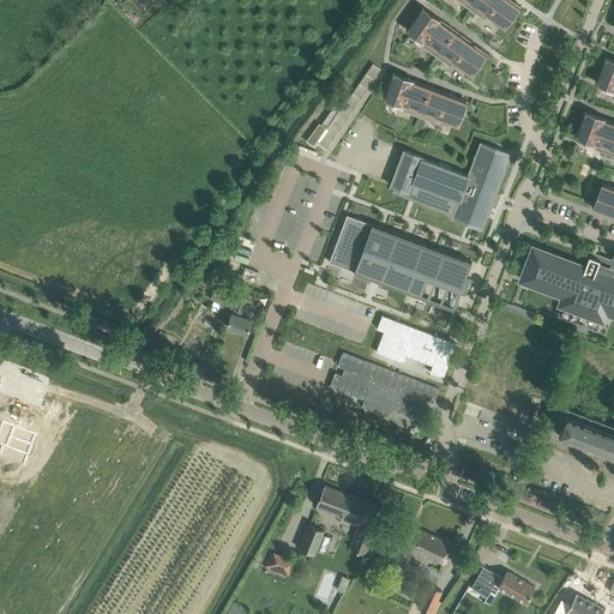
[(511,0),(475,0),(470,8),(485,18),(487,14),(505,28),(521,6),(511,0)]
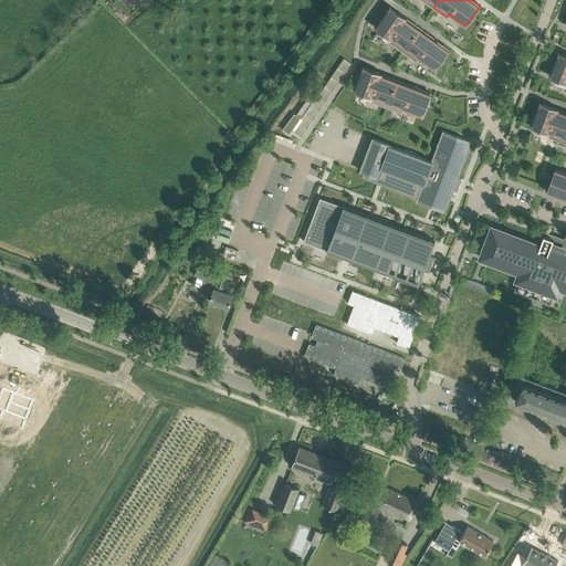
[(402,51),(419,28),(389,7),(375,27),(391,39),(389,42),(402,51)]
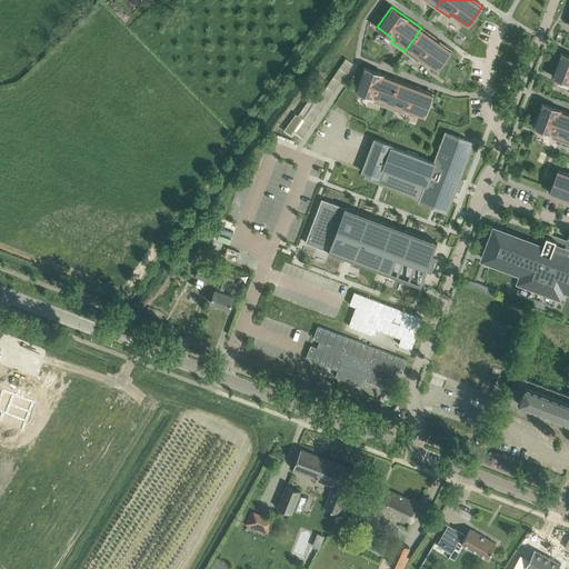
[(421,28),(405,51),(418,61),(420,58),(437,69),(451,49),(421,28)]
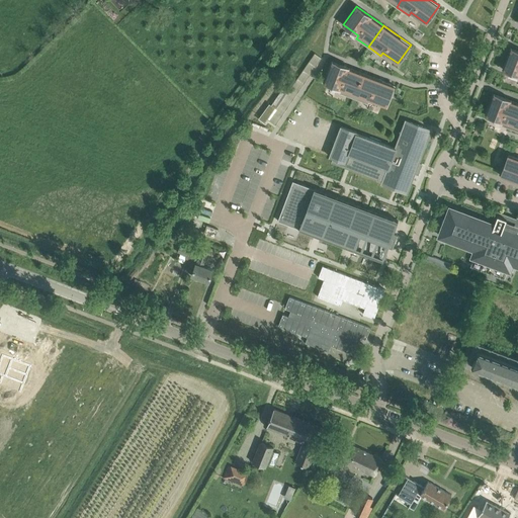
[(517,51),(511,49),(503,69),(517,75),(517,51)]
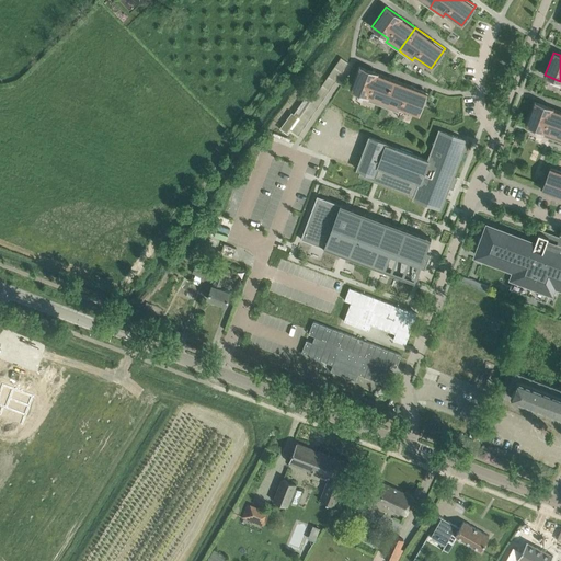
[(341,57),(292,130),(298,135),(348,63),(341,57)]
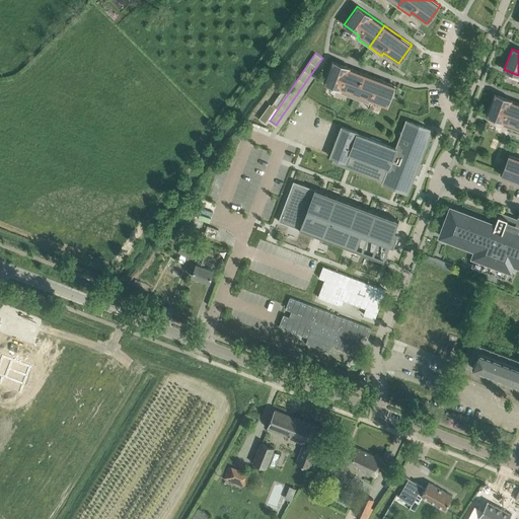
[(356,96),(365,72),(334,60),(325,81),(343,88),(342,91),(356,96)]
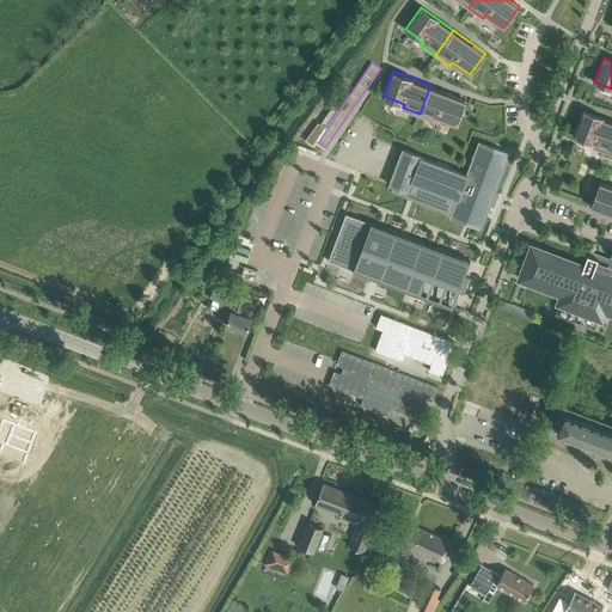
[(430,85),(420,114),(435,120),(436,116),(458,123),(467,99),(430,85)]
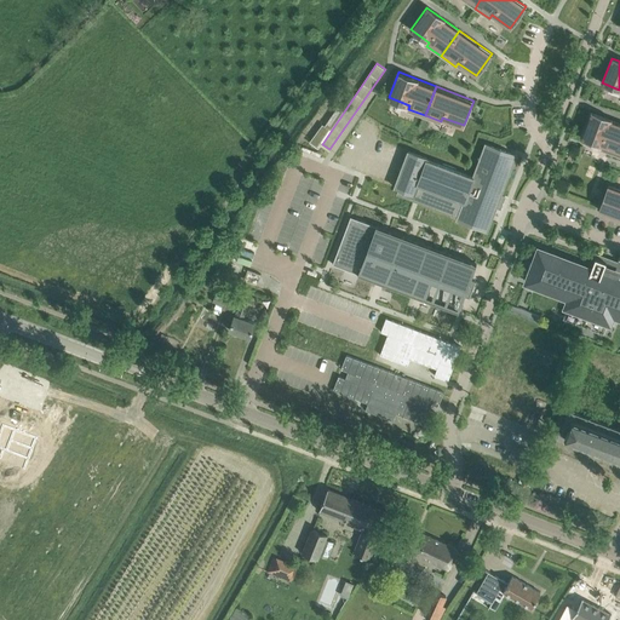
[(616,155),(619,147),(619,122),(591,113),(581,137),(602,145),(601,149),(616,155)]
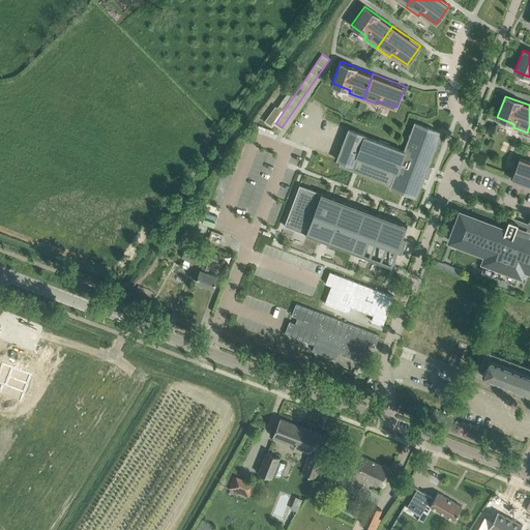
[(275,106),(264,121),(271,126),(272,126),(271,125),(274,121),(275,122),(283,111),(277,108),(275,106)]
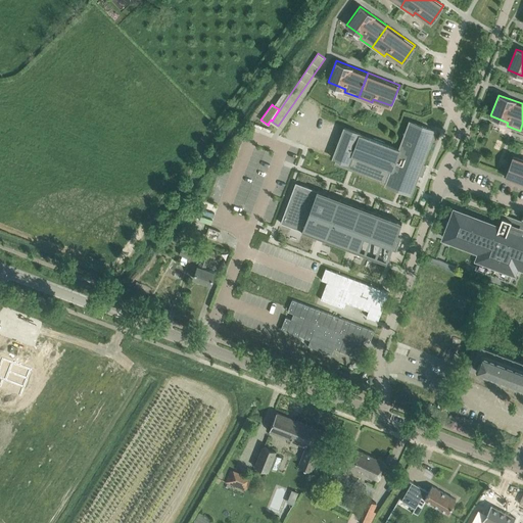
[(385,185),(397,190),(402,192),(412,195),(435,131),(427,128),(422,126),(410,122),(398,149),(361,135),(362,134),(344,128),(333,157),(337,159),(335,163),(386,183),(385,185)]
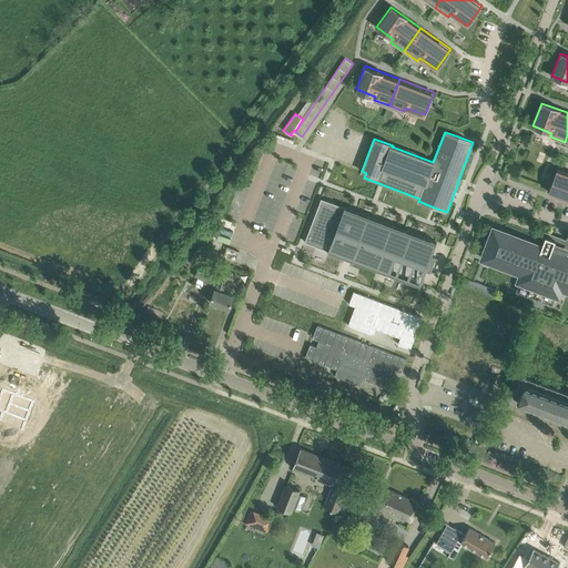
[(567,199),(567,173),(558,170),(549,192),(567,199)]
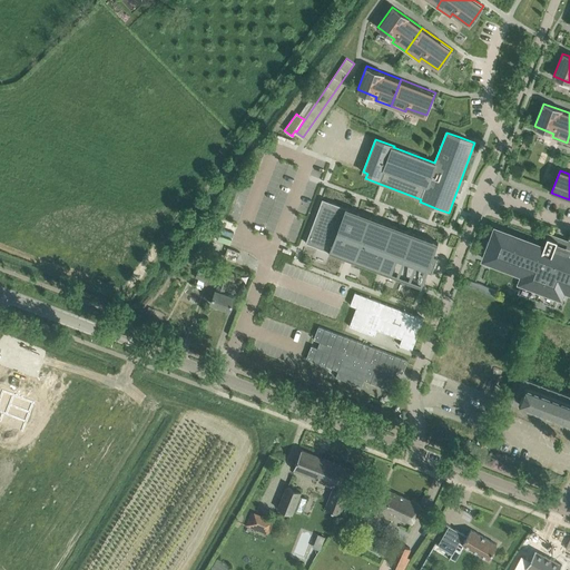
[(318,209),(305,243),(421,286),(426,272),(432,274),(438,258),(433,257),(438,243),(327,200),(322,198),(318,209)]
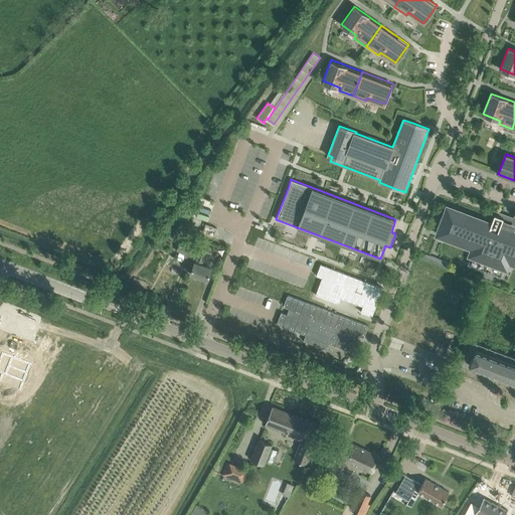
[(448,206),(437,233),(473,247),(470,254),(472,254),(505,268),(506,268),(509,261),(514,263),(514,231),(511,230),(513,225),(507,223),(509,219),(503,216),(495,213),(491,222),(488,221),(448,206)]
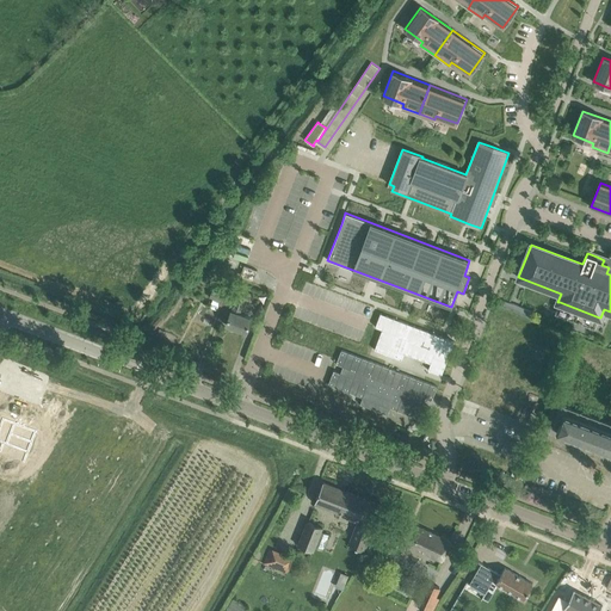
[(245,265),(240,276),(253,281),(257,270),(245,265)]
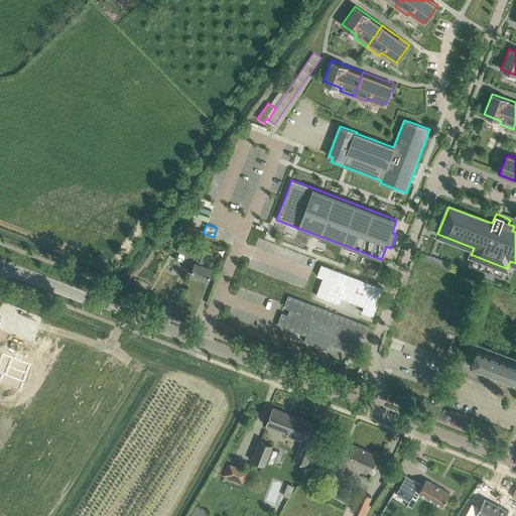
[(179,244),(176,252),(186,255),(189,248),(179,244)]
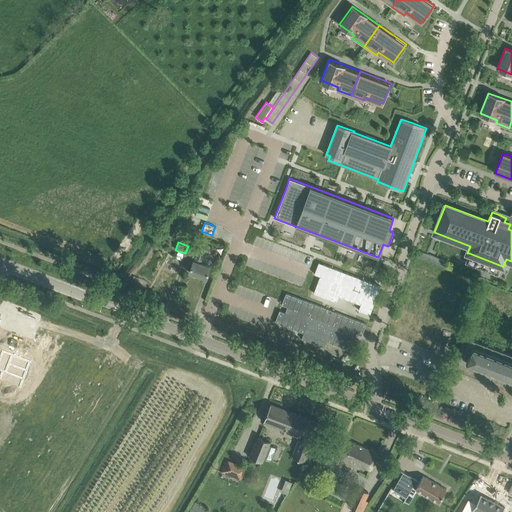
[(193,260),(189,272),(207,278),(211,267),(200,263),(204,252),(198,250),(194,261),(193,260)]
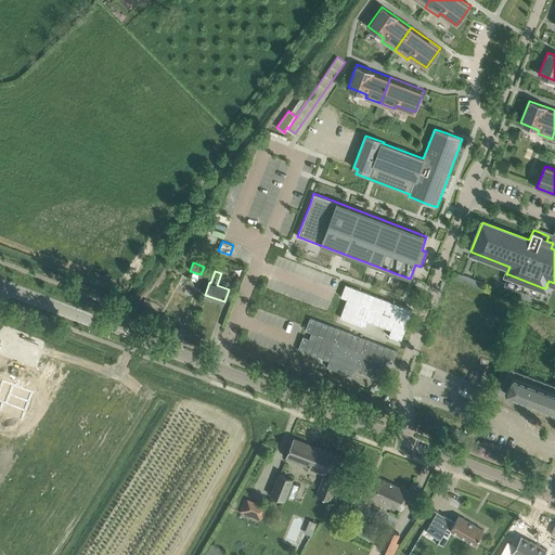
[(454,272),(452,278),(480,288),(482,282),(454,272)]
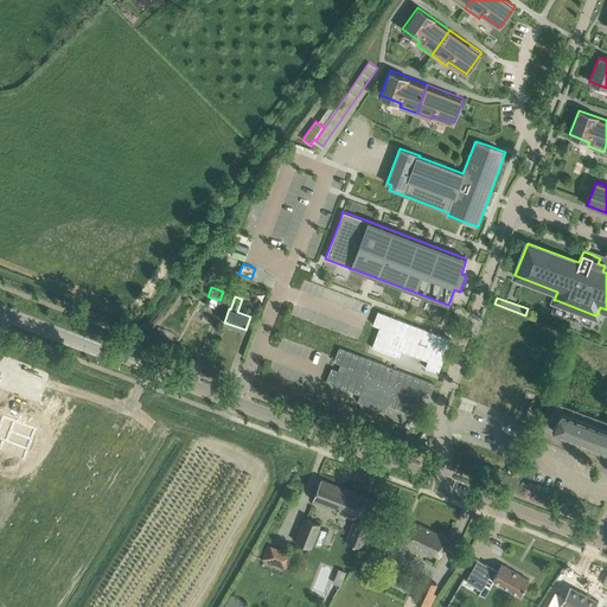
[(394,308),(391,314),(406,319),(407,313),(394,308)]
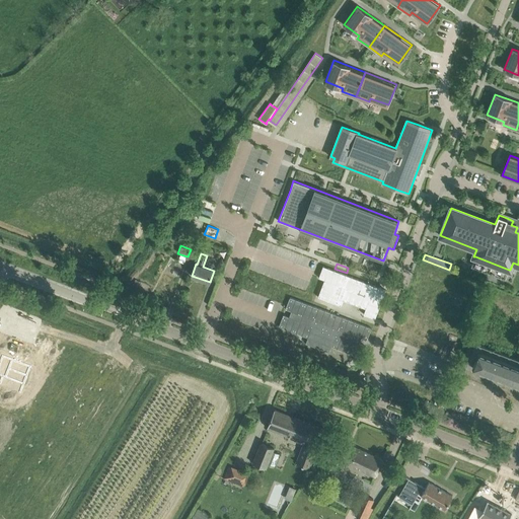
[(324,280),(318,297),(341,305),(343,300),(366,308),(364,314),(375,318),(386,290),(323,266),(318,278),(324,280)]
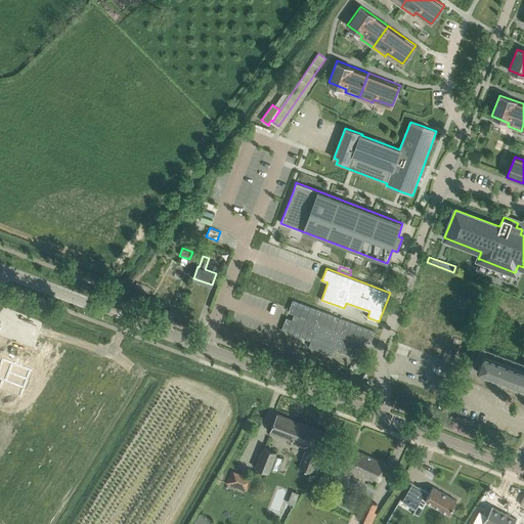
[(298,291),(308,296),(311,289),(300,285),(298,291)]
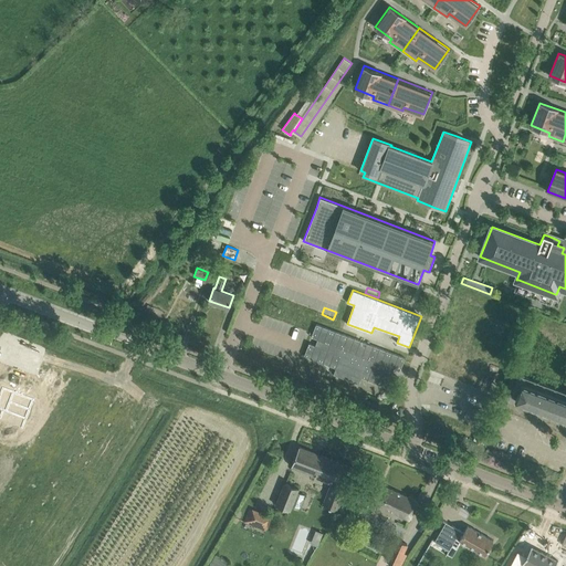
[(308,343),(304,356),(336,368),(333,374),(359,384),(362,377),(394,389),(398,377),(391,375),(394,368),(400,370),(405,358),(316,324),(312,337),(317,339),(315,345),(308,343)]
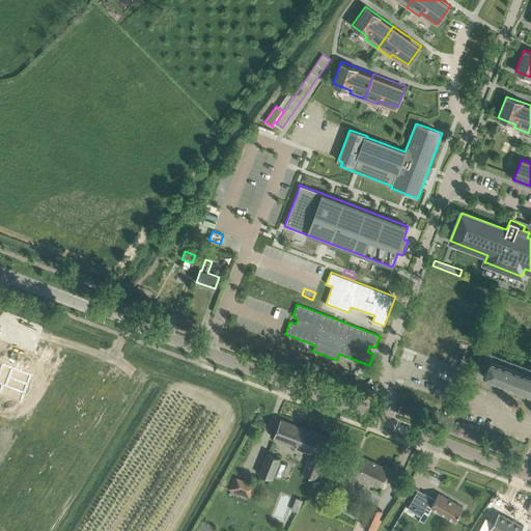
[(530,368),(486,352),(479,372),(484,373),(483,376),(494,381),(496,385),(499,384),(497,379),(530,391),(530,368)]
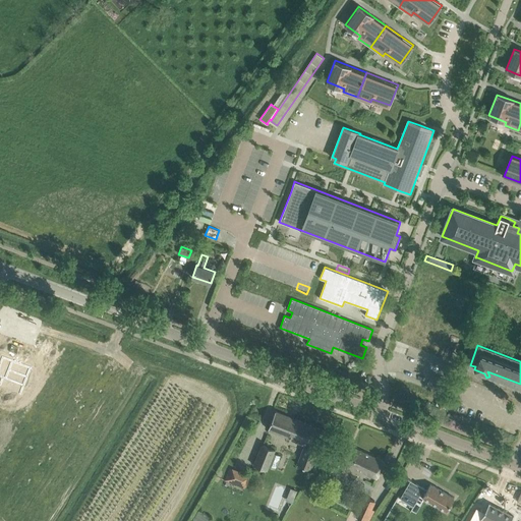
[(30,367),(17,362),(17,361),(16,362),(12,361),(12,359),(11,359),(11,360),(0,355),(0,379),(21,387),(30,367)]
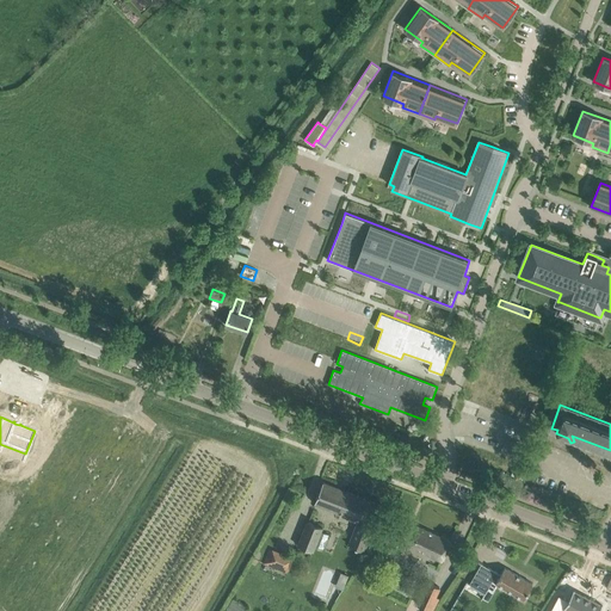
[(374,526),(382,505),(323,482),(315,503),(358,520),(349,544),(363,550),(372,526),(374,526)]
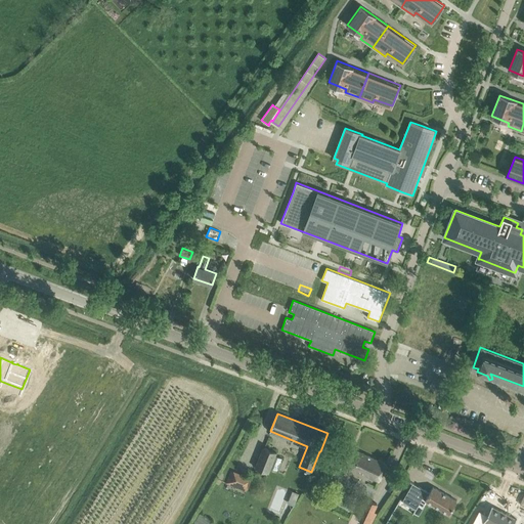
[(379,481),(387,464),(342,443),(334,461),(379,481)]
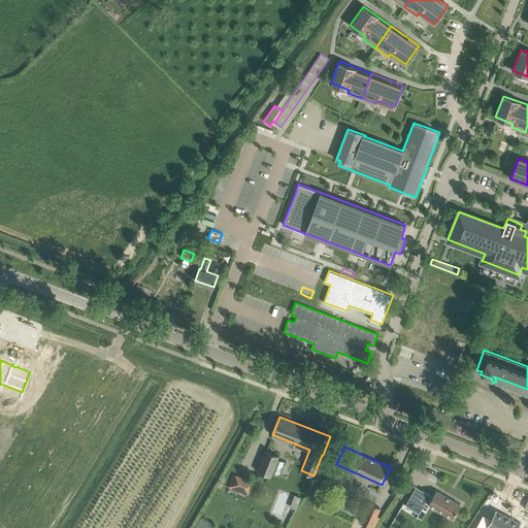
[(265,450),(257,471),(269,476),(271,473),(278,476),(281,473),(282,474),(285,465),(284,465),(285,462),(277,459),(278,456),(265,450)]
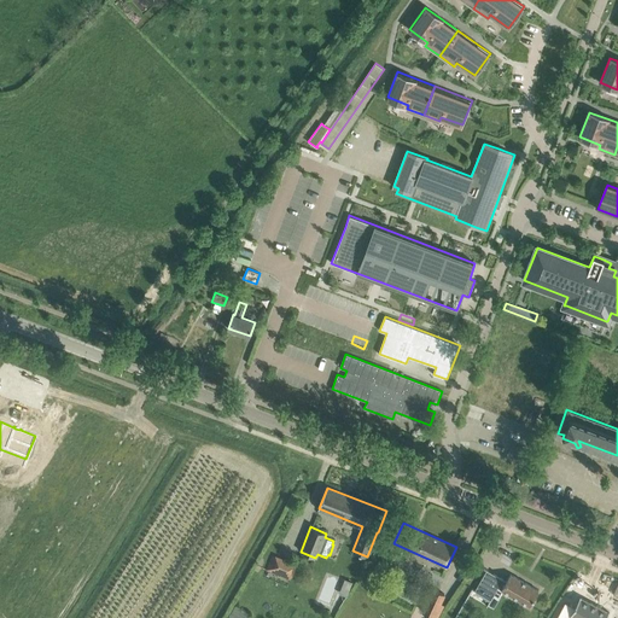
[(292,576),(297,563),(275,553),(274,555),(272,554),(266,570),(290,579),(291,575),(292,576)]
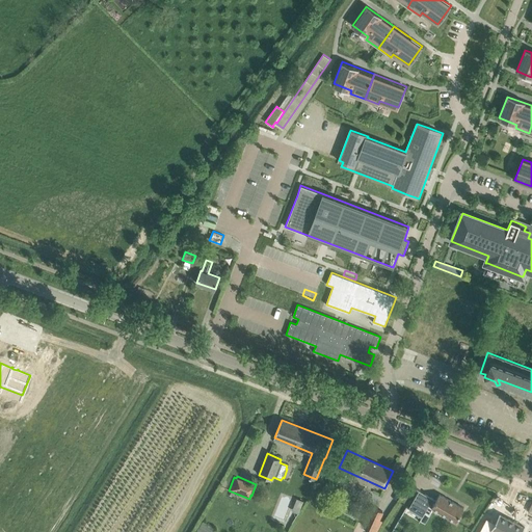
[(419,491),(416,497),(409,508),(422,515),(428,505),(432,507),(432,508),(456,522),(463,508),(440,495),(435,501),(417,489),(416,489),(419,491)]
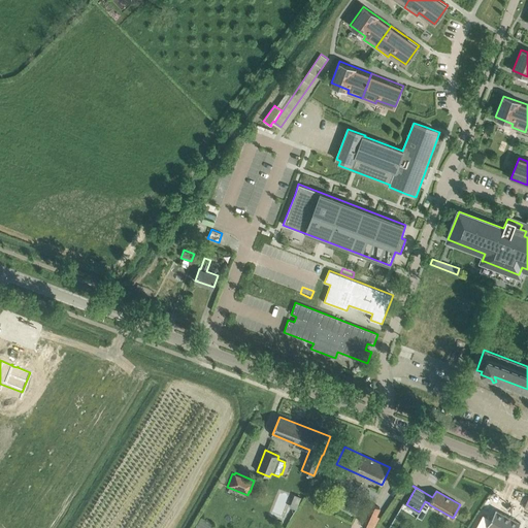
[(12,491),(7,488),(2,496),(7,498),(12,491)]
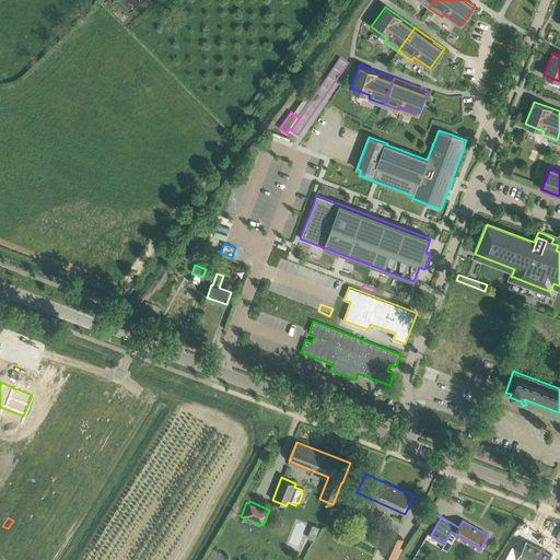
[(393,559),(403,538),(394,534),(384,555),(393,559)]
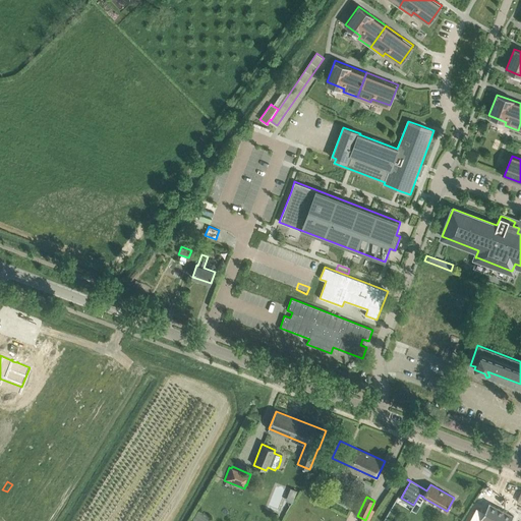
[(483,520),(484,520),(510,520),(514,516),(489,503),(484,512),(476,508),(469,520),(483,520)]
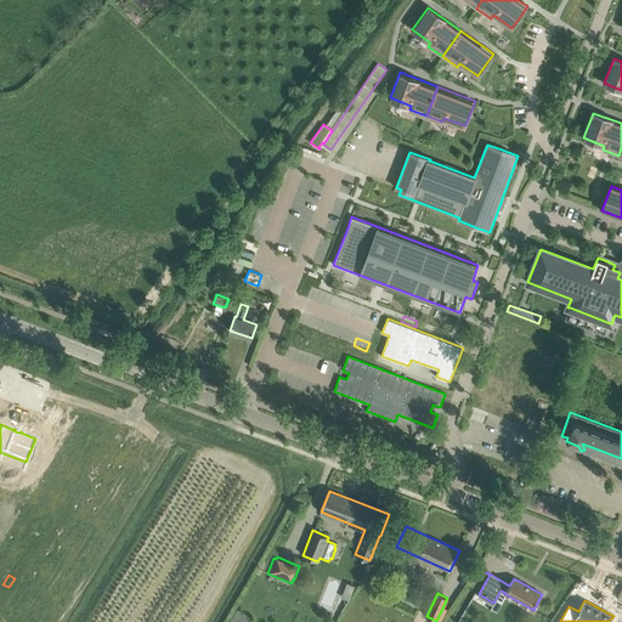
[(247,621),(252,615),(237,606),(227,621),(247,621)]
